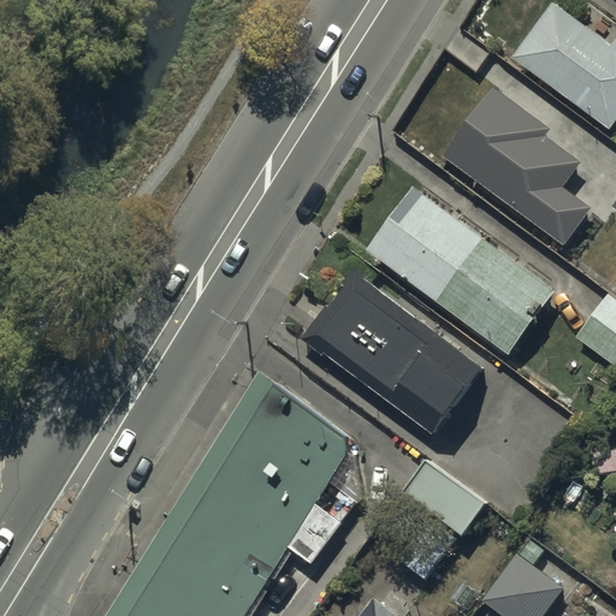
[(557,0),(550,0),(510,52),(609,129),(615,119),(615,35),(611,41),(557,0)]
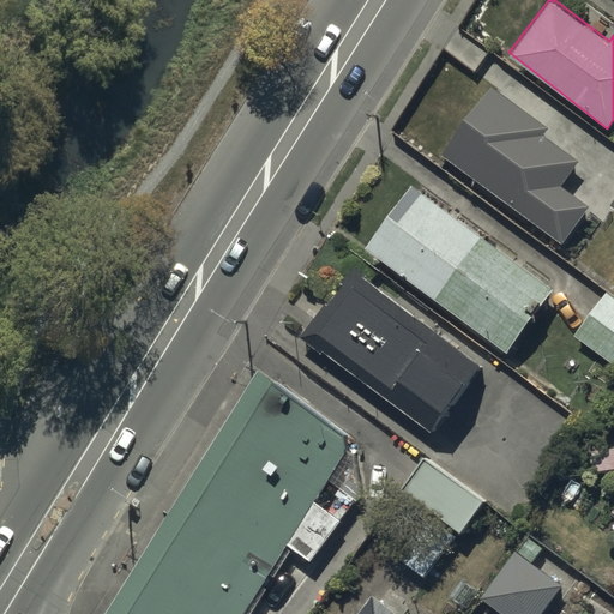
[(492,82),(439,151),(563,242),(590,205),(563,184),(581,158),(546,133),(551,126),(492,82)]
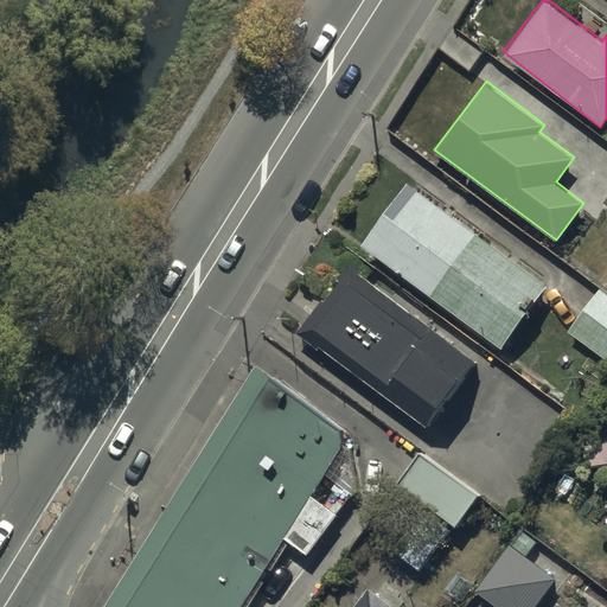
[(408,179),(359,242),(502,347),(548,286),(408,179)]
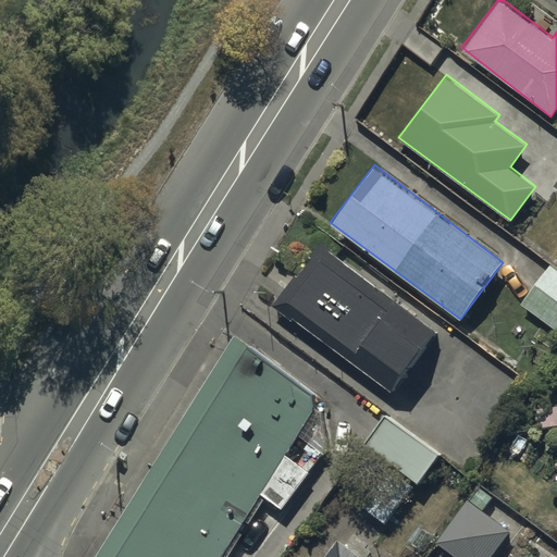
[(440,329),(321,239),(273,302),(392,392),(440,329)]
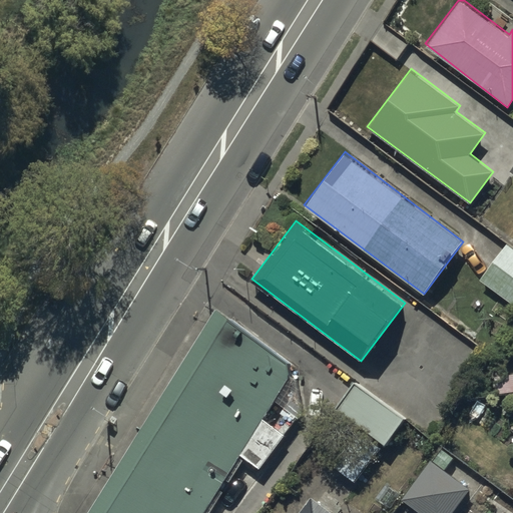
[(512,241),(509,239),(479,279),(512,305),(512,241)]
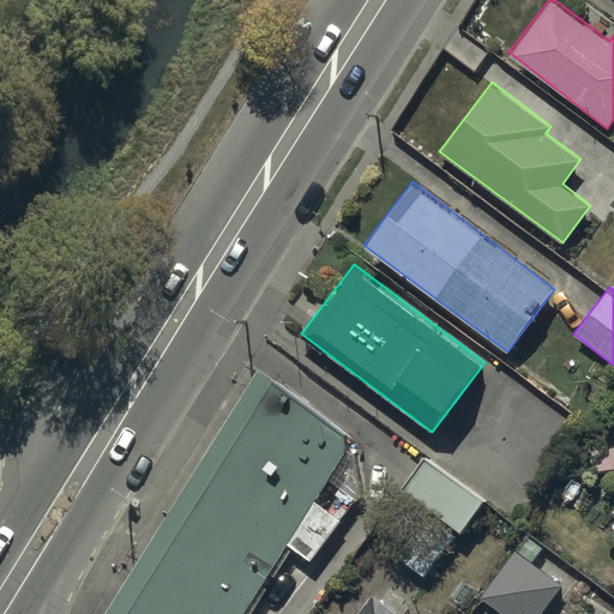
[(239,613),(349,447),(347,431),(275,384),(130,613),(239,613)]
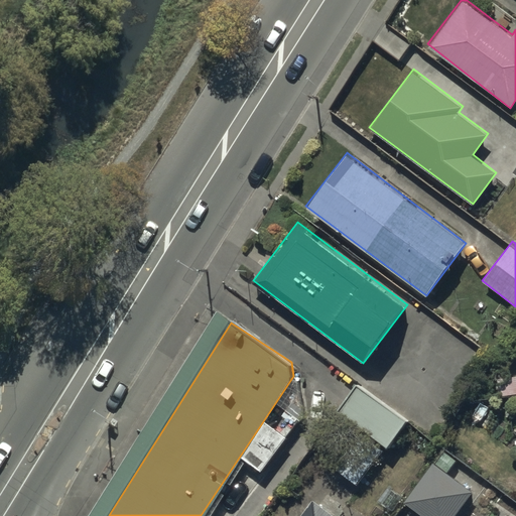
[(407,418),(355,380),(305,446),(358,486),(407,418)]
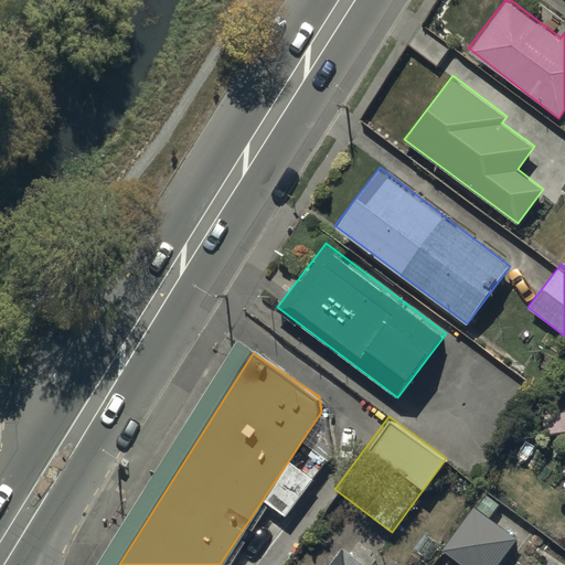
[(477,503),(443,547),(465,564),(498,564),(520,537),(477,503)]
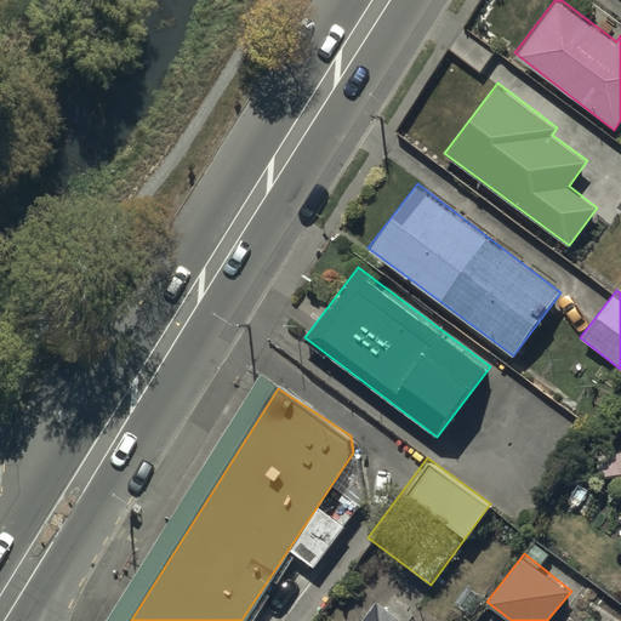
[(409,620),(377,596),(358,620),(409,620)]
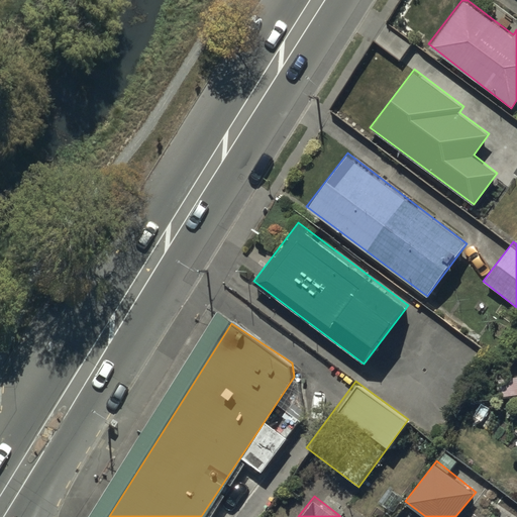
All buildings are outlined.
